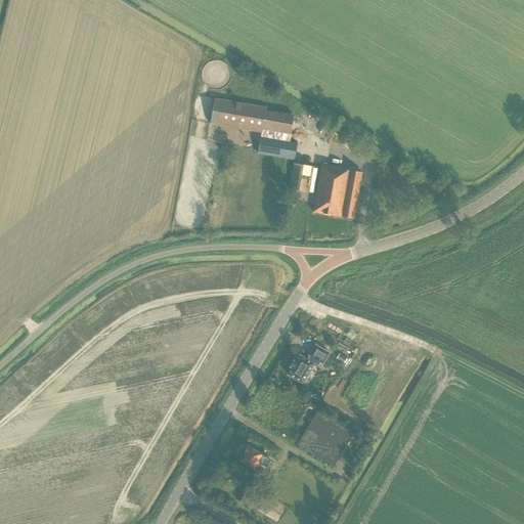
[(290,142),(294,116),(267,111),(267,107),(215,98),(211,124),(262,133),(258,154),(295,161),(298,143),(290,142)]
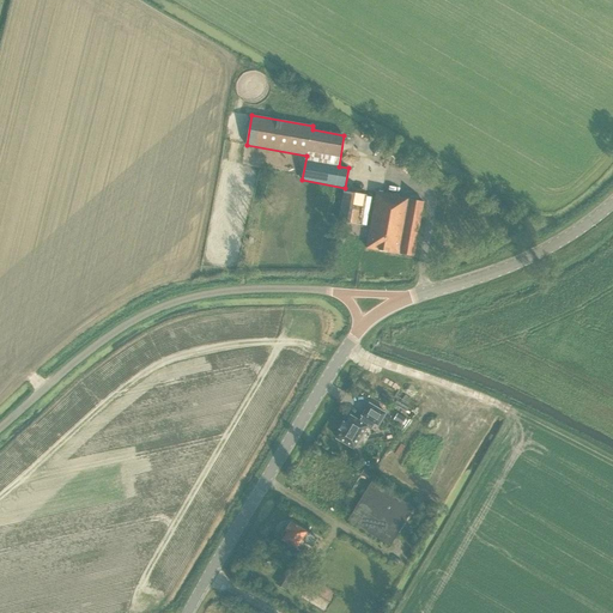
[(363,225),(368,195),(344,190),(339,220),(363,225)]
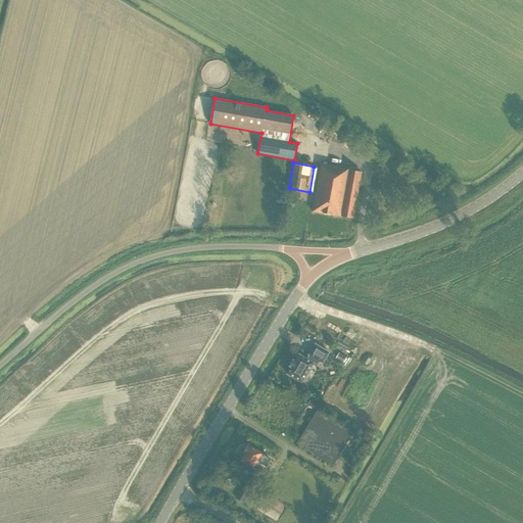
[(354,219),(362,173),(341,169),(341,167),(322,163),(313,211),(354,219)]
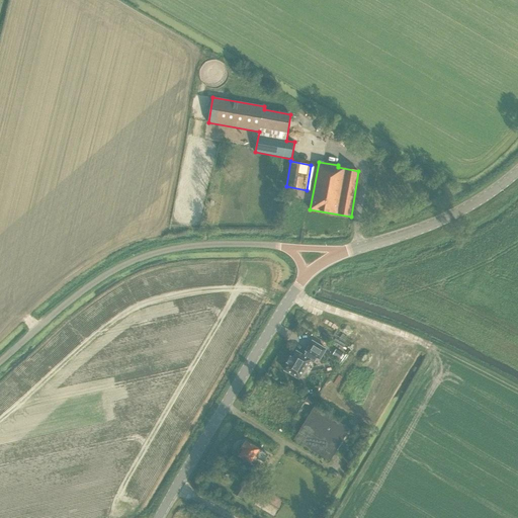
[(288,364),(284,370),(298,378),(310,360),(313,362),(317,357),(320,359),(326,349),(312,341),(306,351),(307,351),(304,356),(296,351),(292,358),(290,357),(287,362),(288,364)]
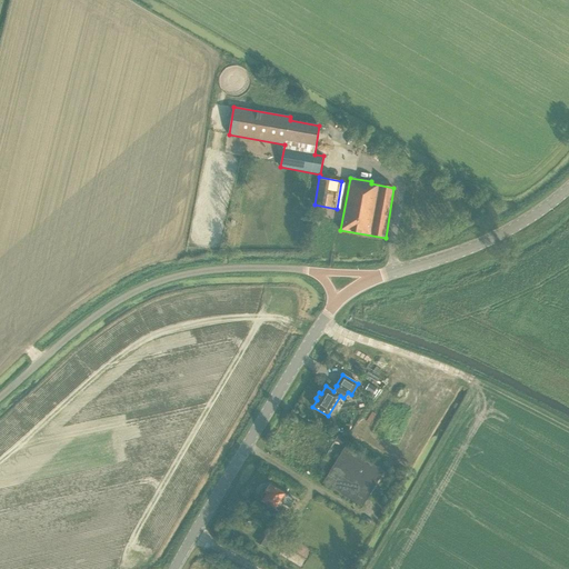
[(366,389),(373,393),(377,388),(369,383),(366,389)]
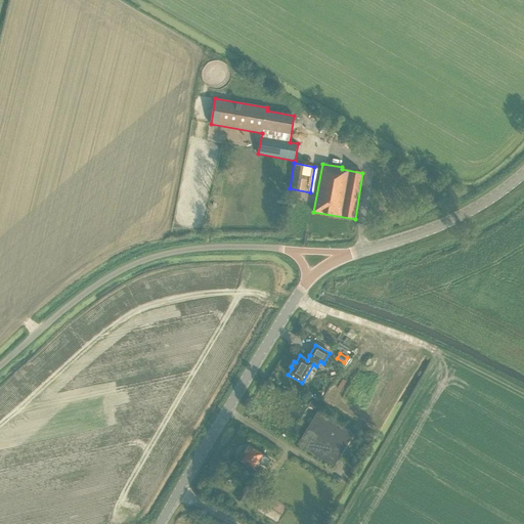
[(364,373),(354,387),(363,394),(375,380),(364,373)]
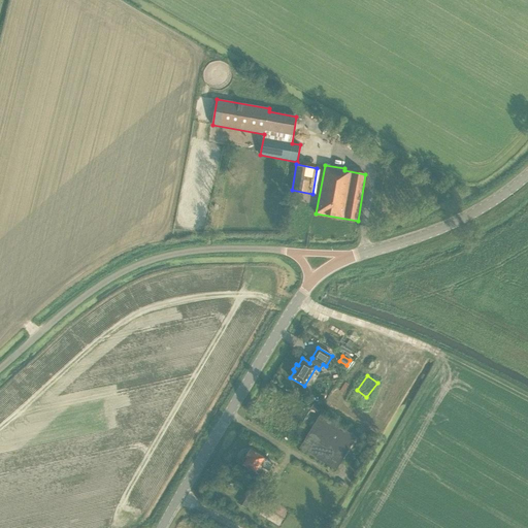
[(321,415),(300,449),(336,470),(357,437),(321,415)]
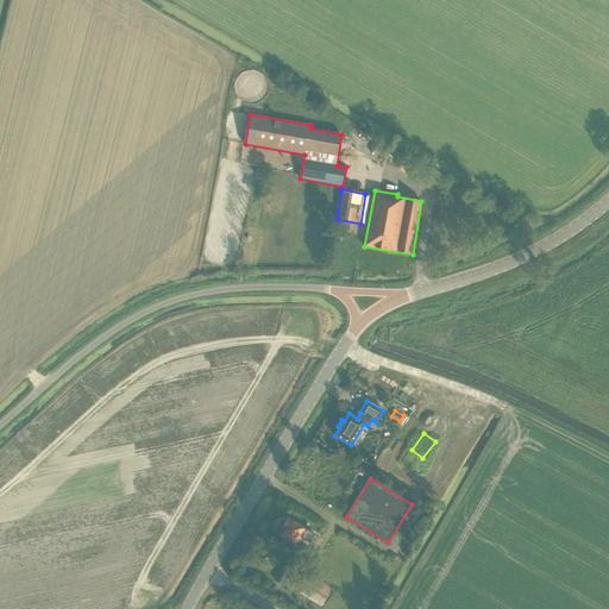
[(315,535),(309,531),(306,528),(288,518),(283,527),(284,528),(281,537),(286,540),(284,544),(293,550),(296,545),(299,547),(303,539),(309,544),(315,535)]
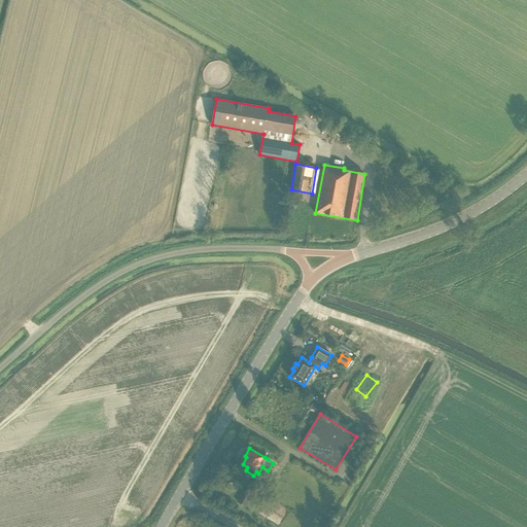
[(239,502),(245,506),(250,498),(243,494),(239,502)]
